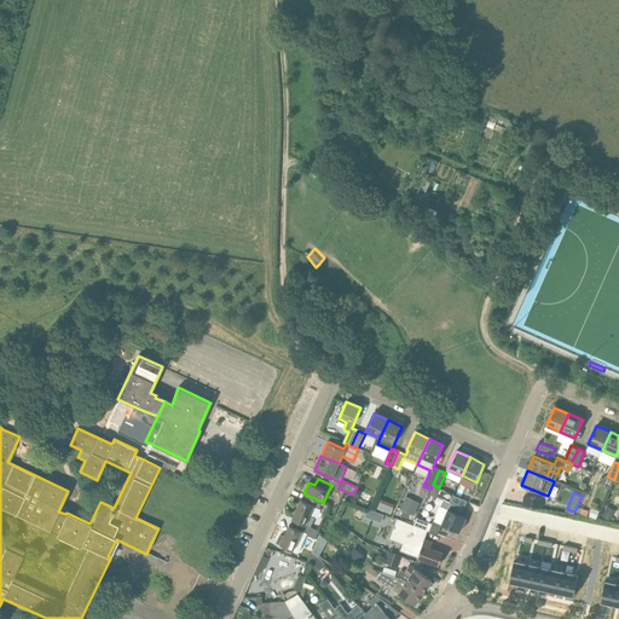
[(522,505),(542,509),(543,498),(525,495),(522,505)]
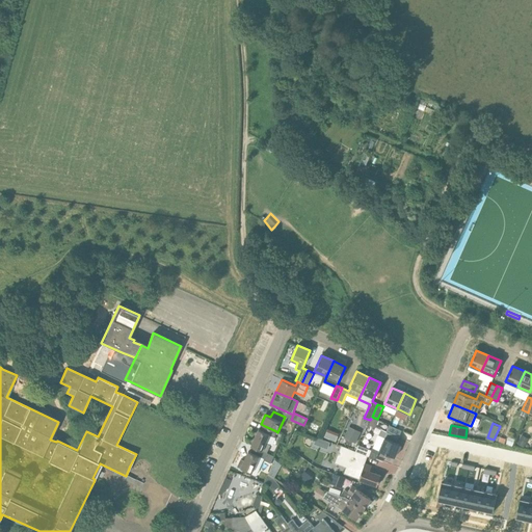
[(274,436),(276,431),(265,426),(263,431),(259,429),(250,446),(255,448),(256,448),(262,451),(266,453),(267,453),(270,445),(265,443),(269,434),(274,436)]
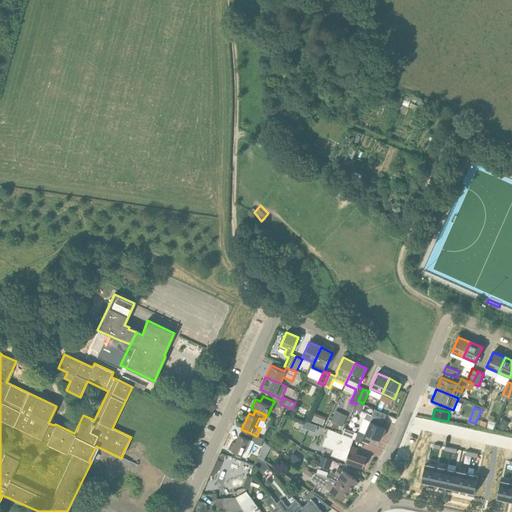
[(372,416),(383,421),(386,414),(374,410),(372,416)]
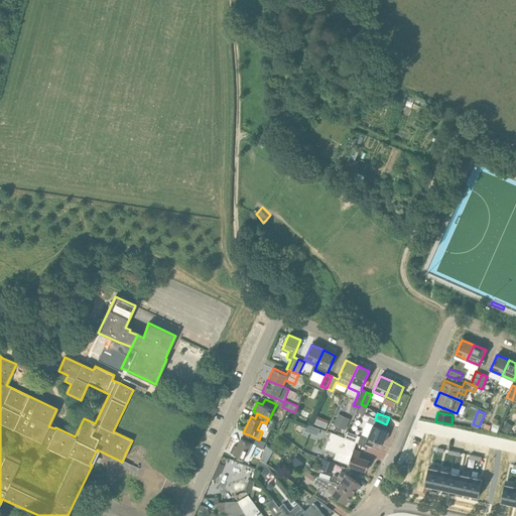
[(334,424),(344,429),(348,419),(339,414),(334,424)]
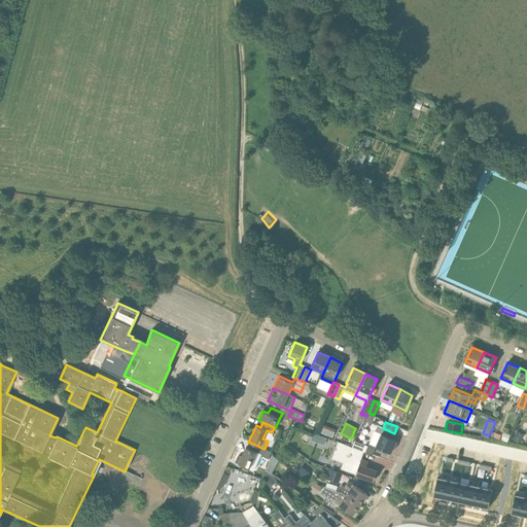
[(336,429),(324,424),(321,432),(332,436),(336,429)]
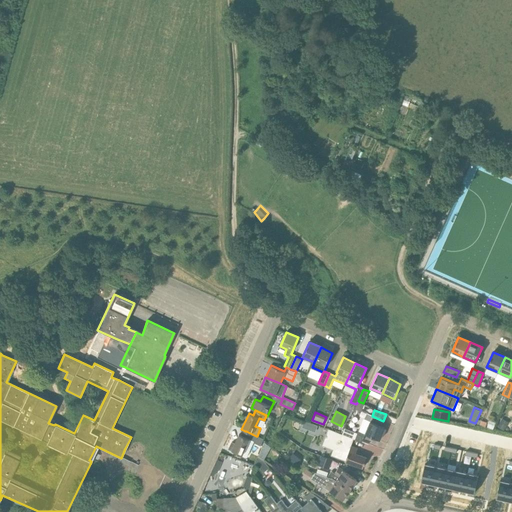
[(372,416),(370,421),(365,433),(380,440),(385,428),(381,426),(383,421),(372,416)]
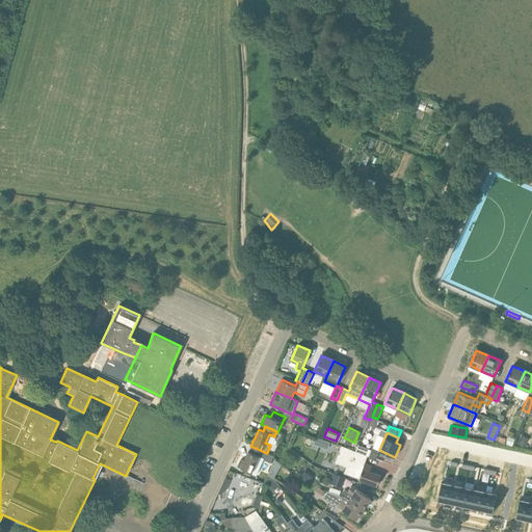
[(522,435),(516,443),(524,448),(529,440),(522,435)]
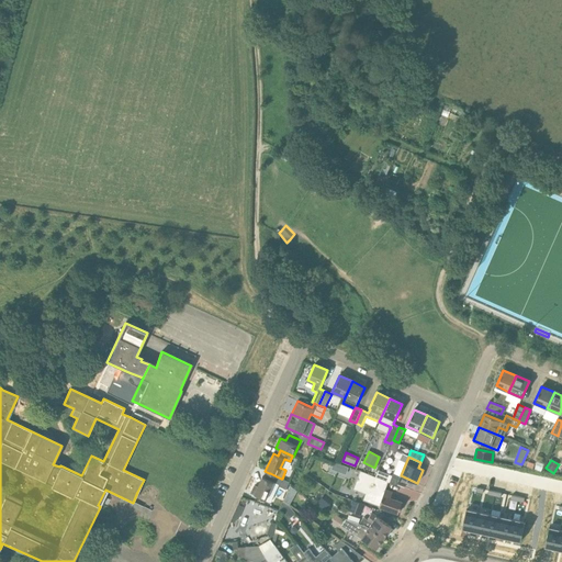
[(334,463),(332,470),(346,475),(348,468),(334,463)]
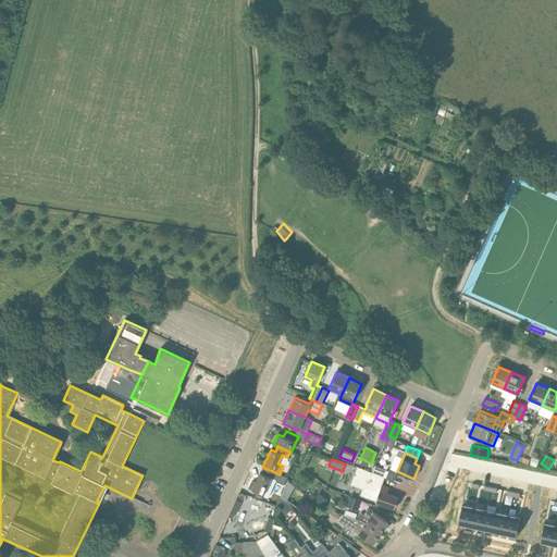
[(385,478),(386,478),(388,471),(374,466),(372,472),(385,478)]
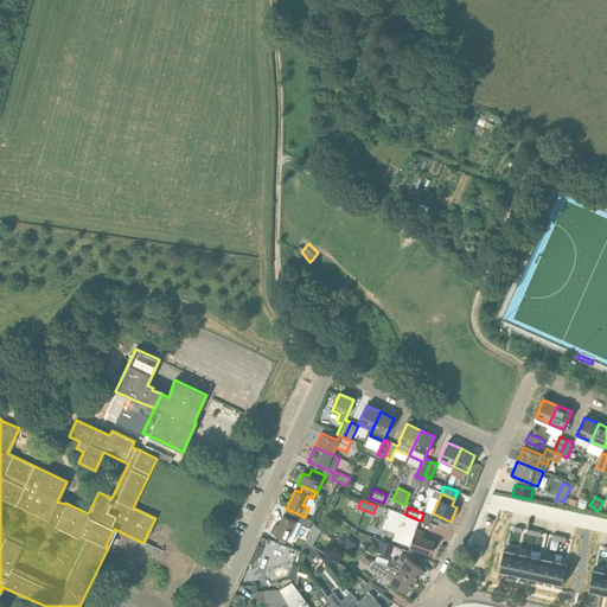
[(406,515),(390,510),(383,528),(396,532),(394,541),(410,547),(430,555),(434,543),(422,538),(423,532),(416,530),(420,521),(406,515)]
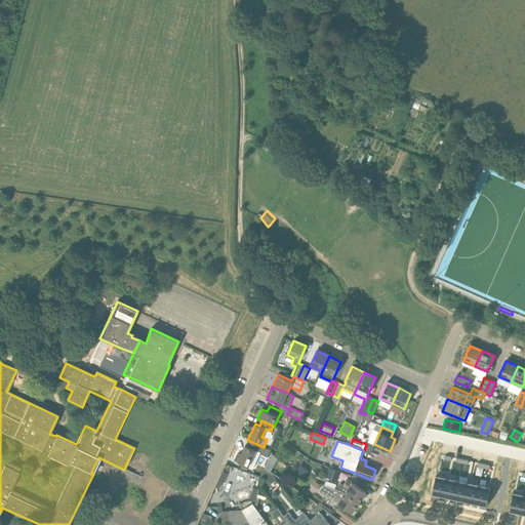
[(235,460),(238,461),(248,467),(256,451),(260,453),(263,447),(258,445),(252,442),(251,442),(249,447),(245,446),(241,455),(238,453),(235,460)]
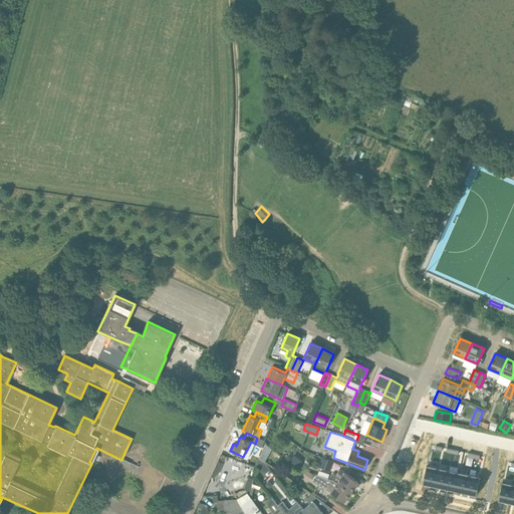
[(255,446),(261,448),(264,442),(257,439),(255,446)]
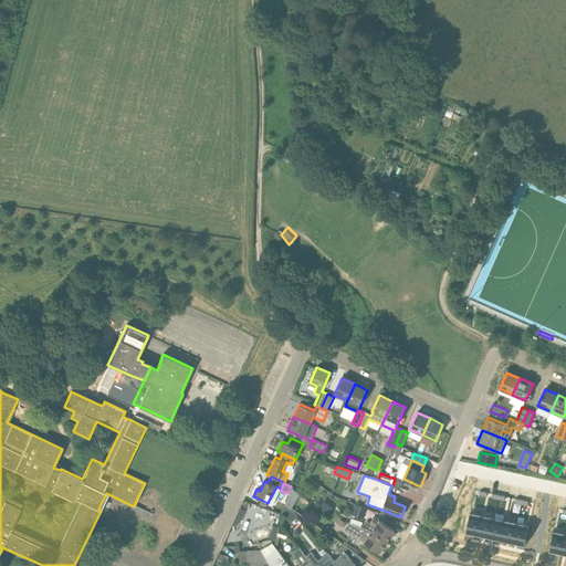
[(333,507),(324,500),(318,506),(328,513),(333,507)]
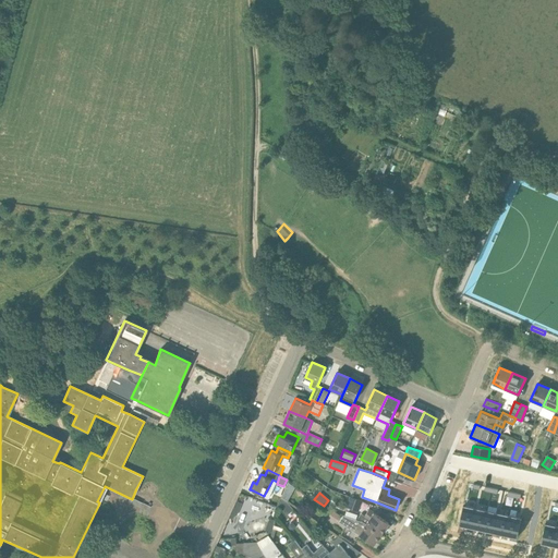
[(359,511),(363,501),(350,497),(347,507),(359,511)]
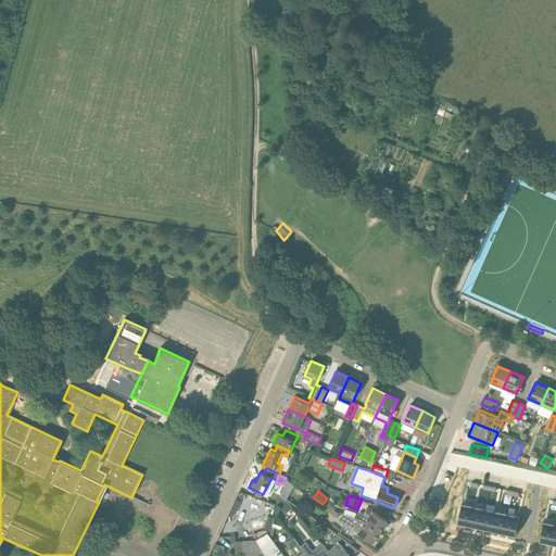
[(280,496),(277,505),(280,506),(286,513),(292,507),(285,498),(280,496)]
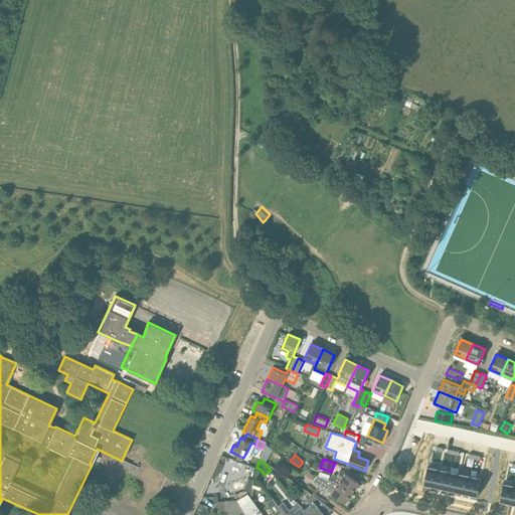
[(427,466),(423,484),(434,487),(438,469),(427,466)]
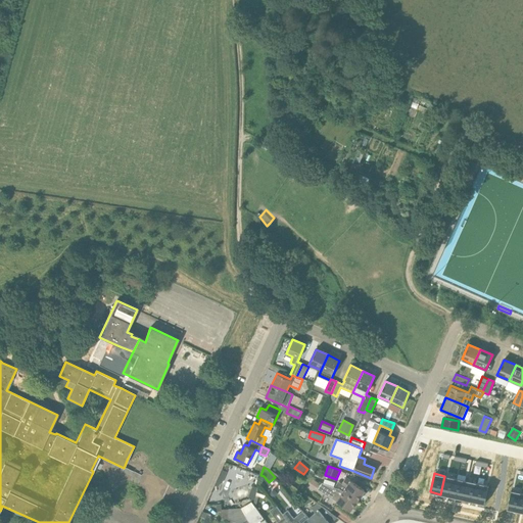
[(444,476),(440,494),(452,496),(456,478),(444,476)]
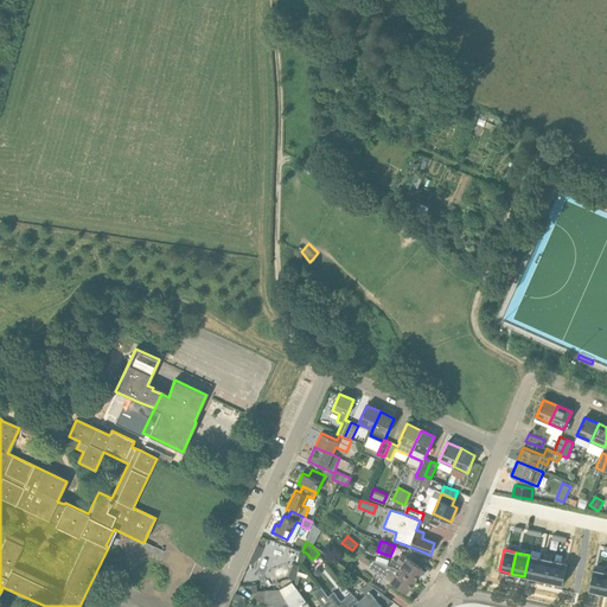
[(570,553),(568,564),(576,566),(579,555),(570,553)]
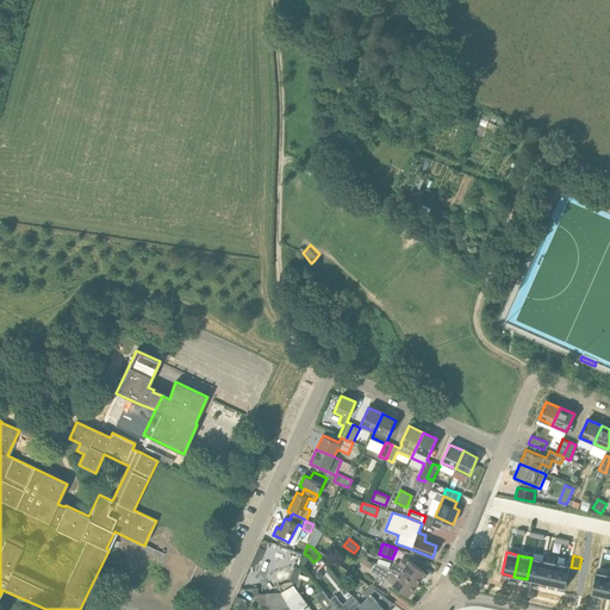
[(396,570),(417,584),(425,572),(410,561),(409,561),(404,558),(399,565),(394,562),(391,568),(396,570)]
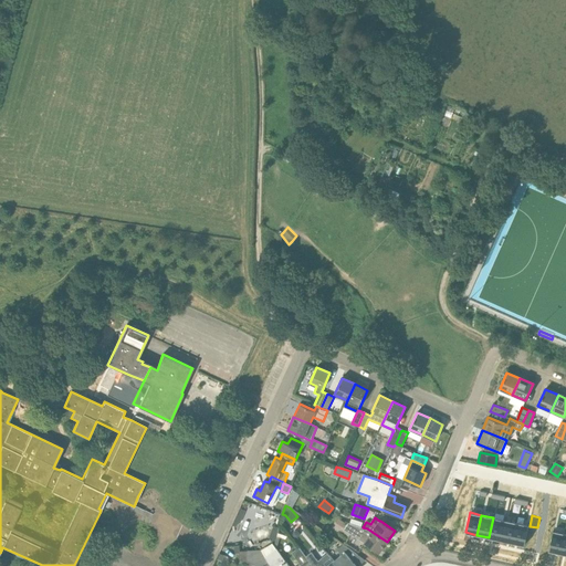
[(493,517),(489,537),(501,540),(505,521),(493,517)]
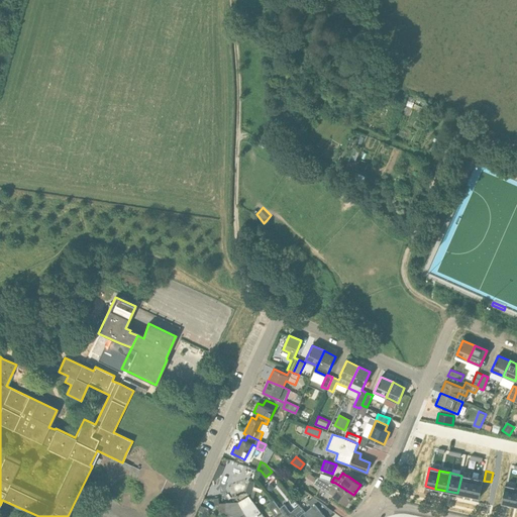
[(461,476),(457,493),(469,496),(473,478),(461,476)]
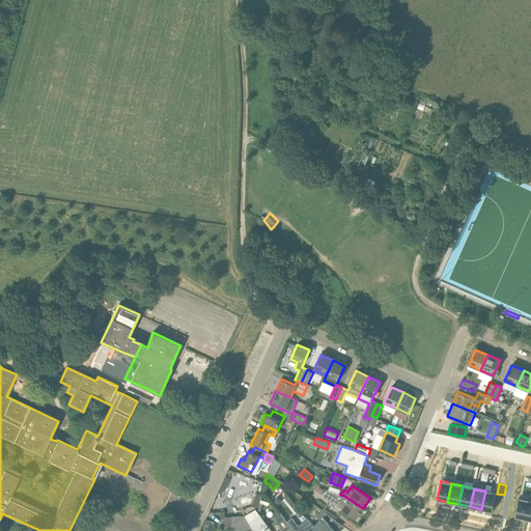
[(341,509),(355,520),(363,508),(344,496),(340,495),(327,490),(323,496),(341,509)]
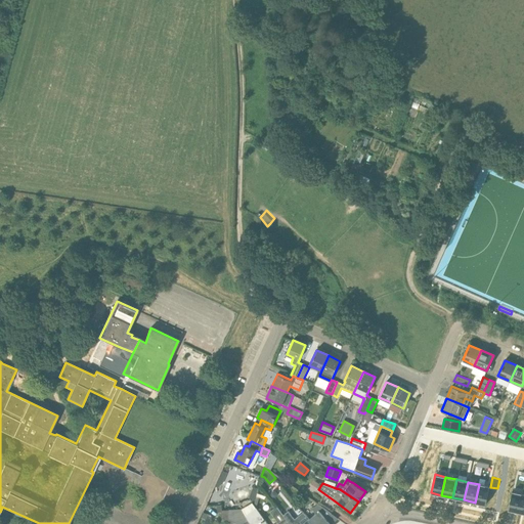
[(479,484),(475,503),(485,505),(489,486),(479,484)]
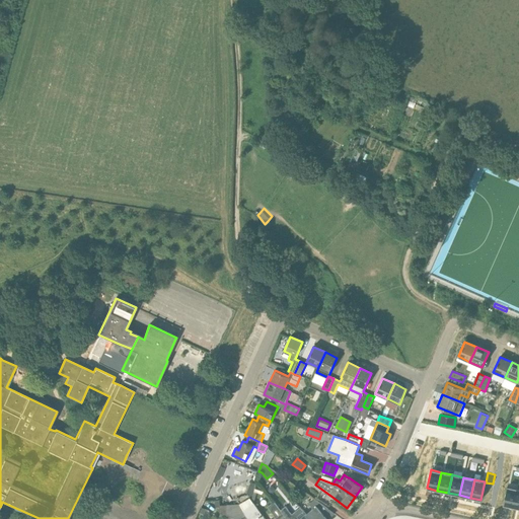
[(507,487),(503,505),(514,508),(517,490),(507,487)]
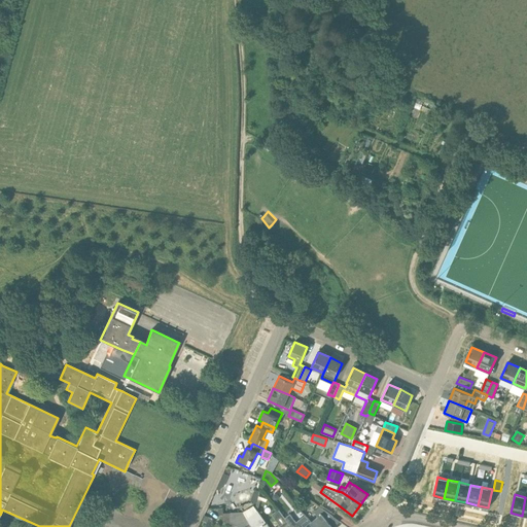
[(331,526),(327,522),(334,517),(319,507),(314,512),(318,517),(311,522),(311,523),(314,526),(331,526)]
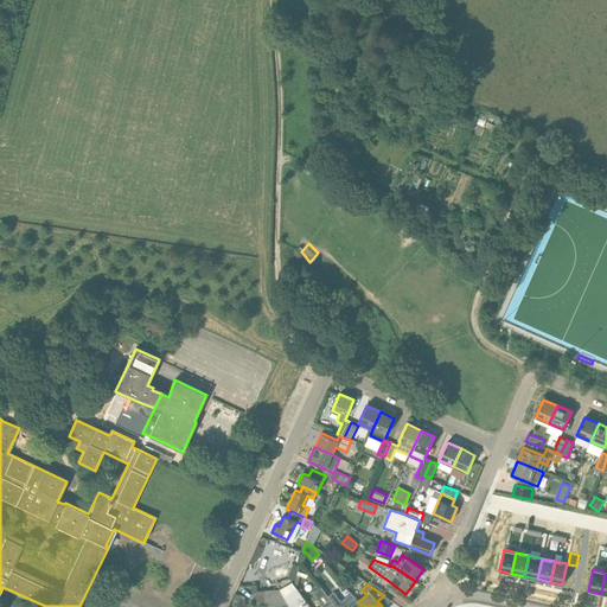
[(334,606),(327,596),(320,587),(313,593),(321,605),(318,606),(334,606)]
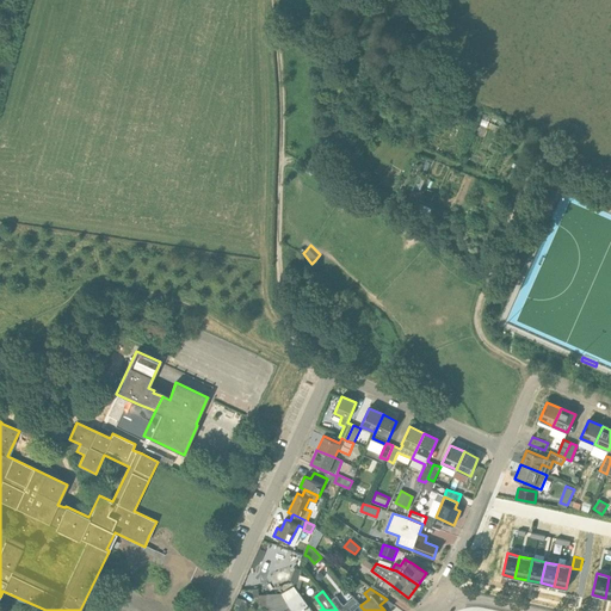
[(296,610),(308,605),(298,592),(287,600),(290,608),(291,610),(296,610)]
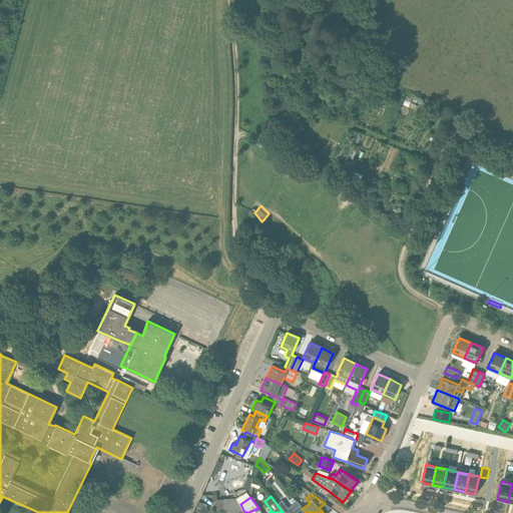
[(306,512),(303,509),(303,508),(302,507),(294,512),(293,512),(282,500),(277,504),(283,512),(306,512)]
